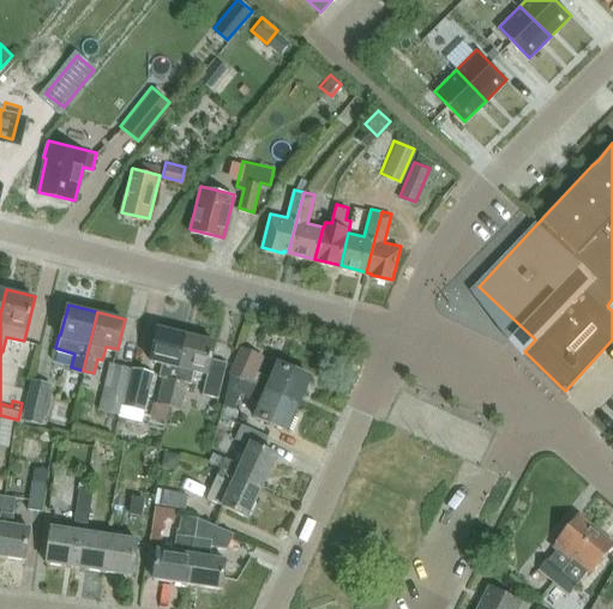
[(169,403),(187,333),(158,326),(151,357),(160,360),(157,374),(164,377),(158,401),(169,403)]
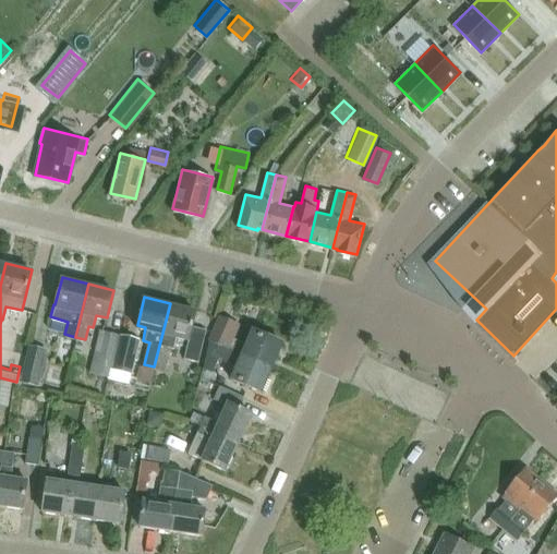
[(193,324),(196,310),(170,303),(154,366),(165,370),(170,346),(173,347),(177,335),(189,338),(184,356),(198,360),(206,327),(193,324)]
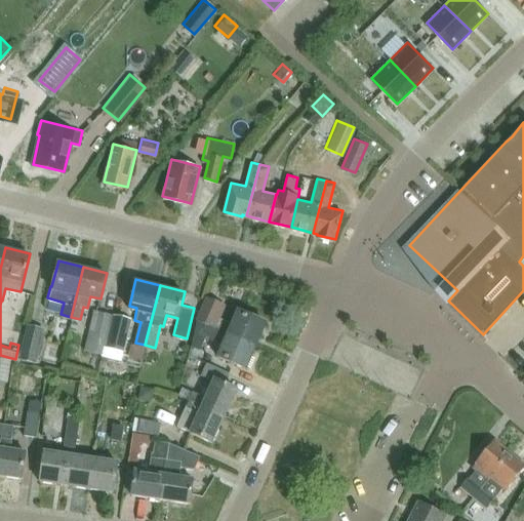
[(238,309),(232,323),(219,317),(225,304),(206,295),(197,318),(206,322),(256,344),(266,321),(238,309)]
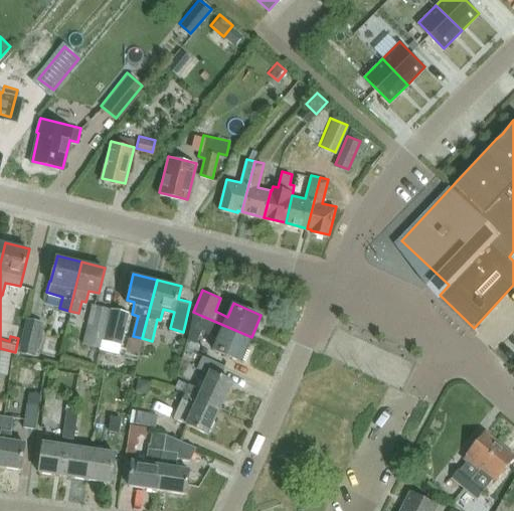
[(109,306),(91,302),(80,341),(99,345),(109,306)]
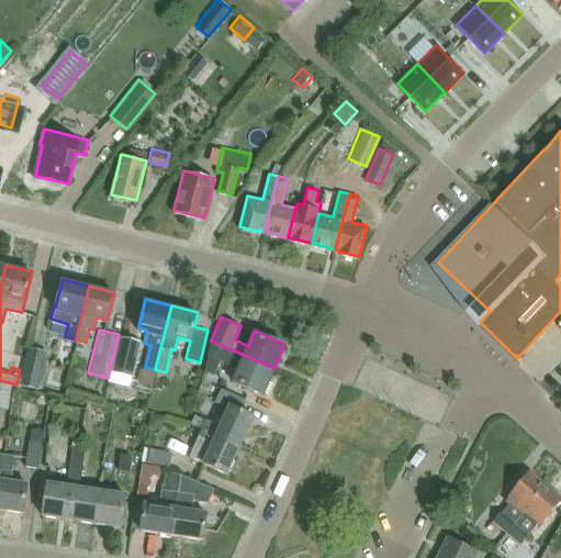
[(139,339),(119,334),(110,370),(131,375),(139,339)]
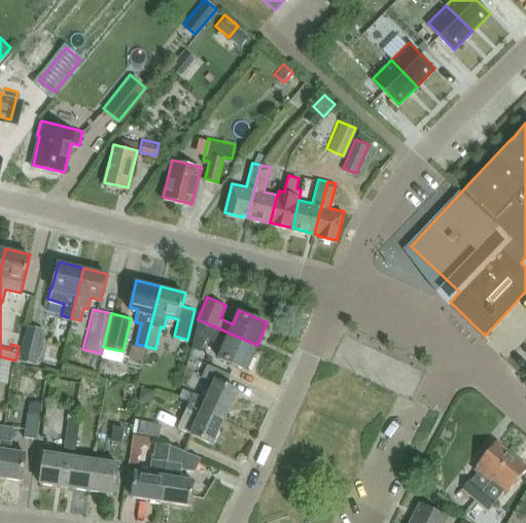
[(247,369),(257,345),(207,323),(198,319),(190,346),(199,350),(206,334),(225,342),(219,356),(247,369)]
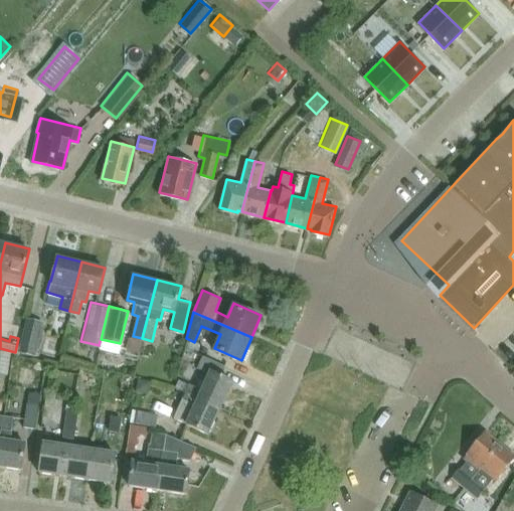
[(42,320),(24,316),(16,349),(34,353),(42,320)]
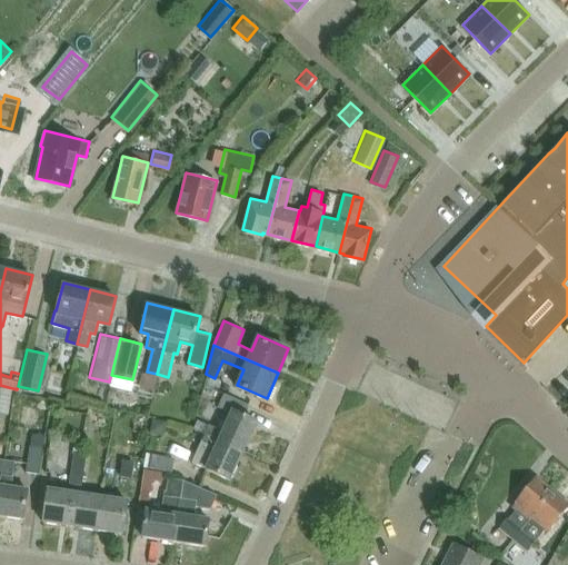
[(11,389),(0,387),(0,413),(7,414),(11,389)]
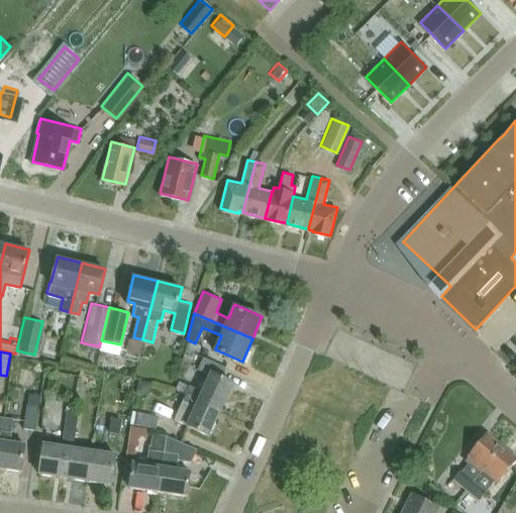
[(221,408),(233,381),(221,376),(225,366),(203,355),(198,368),(210,373),(202,390),(180,380),(177,387),(186,392),(221,408)]
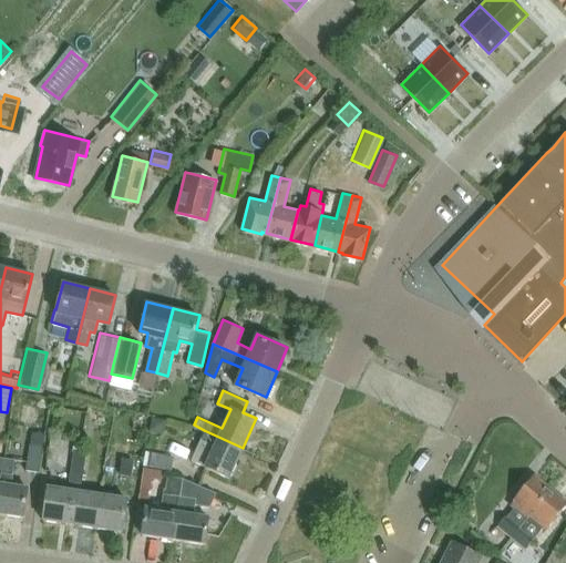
[(164,432),(166,417),(152,415),(148,430),(164,432)]
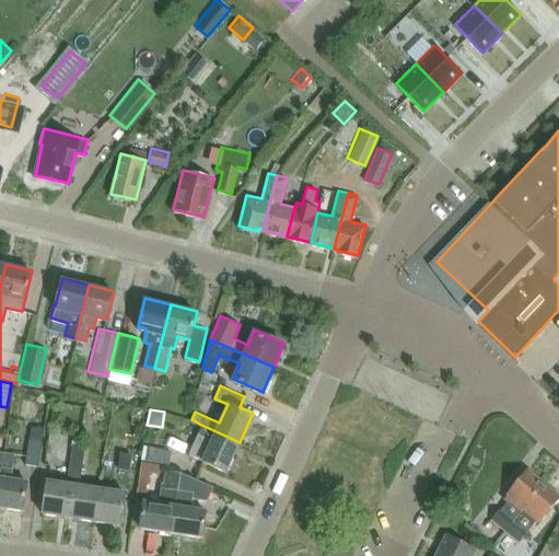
[(42,426),(30,424),(23,462),(36,463),(42,426)]
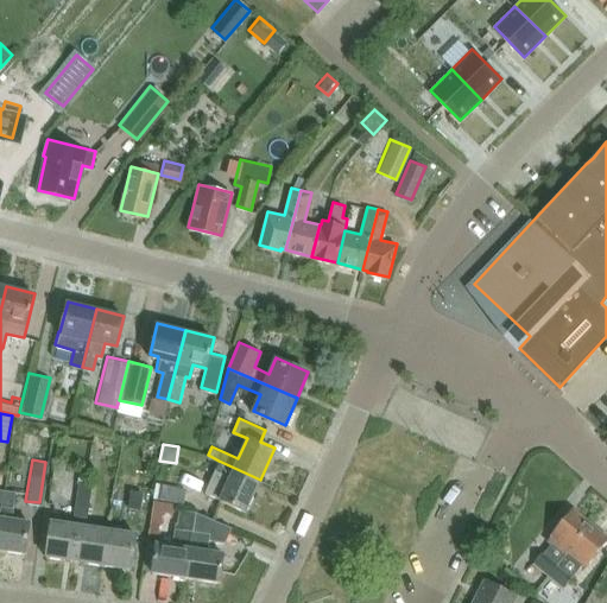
[(246,511),(260,480),(219,461),(206,492),(220,497),(220,499),(246,511)]
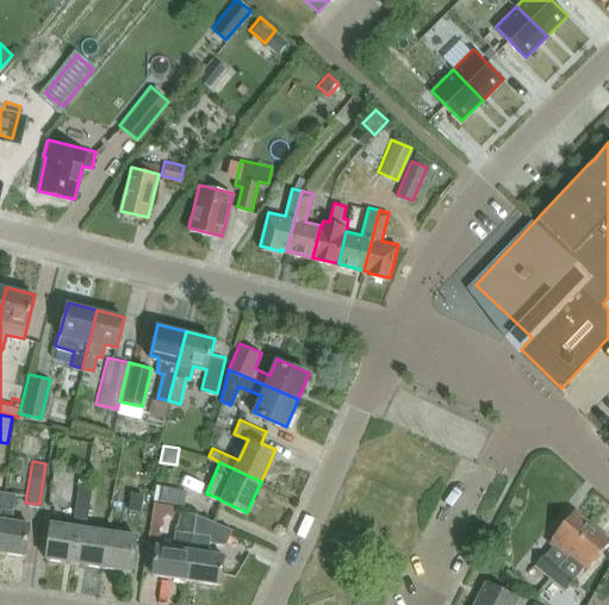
[(87,471),(74,468),(72,480),(85,482),(87,471)]
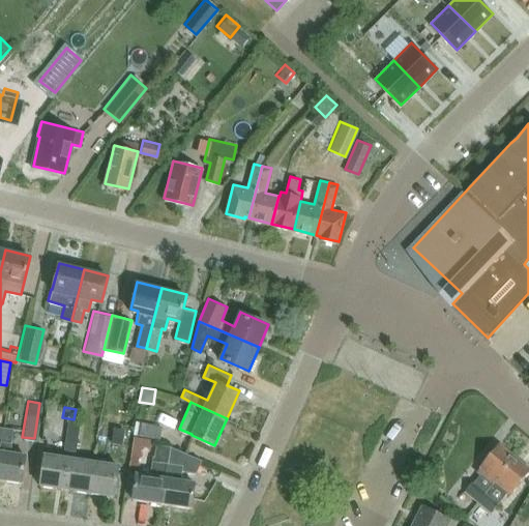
[(68,419),(66,434),(77,435),(78,436),(80,420),(68,419)]
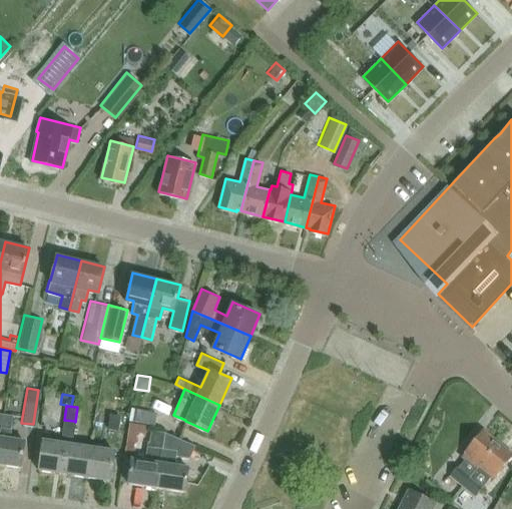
[(155,411),(130,406),(127,419),(153,424),(155,411)]
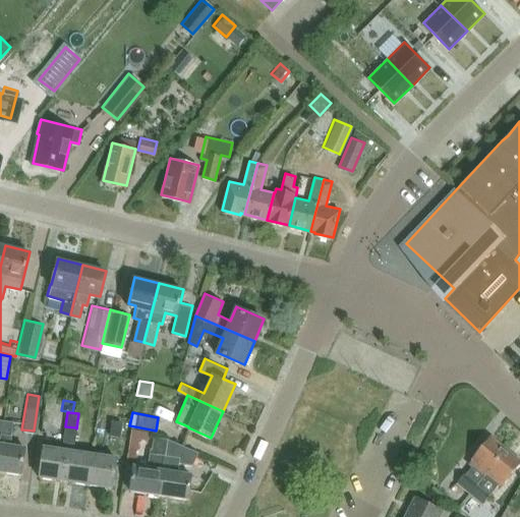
[(25,446),(11,444),(15,420),(3,418),(0,441),(0,469),(21,473),(25,446)]
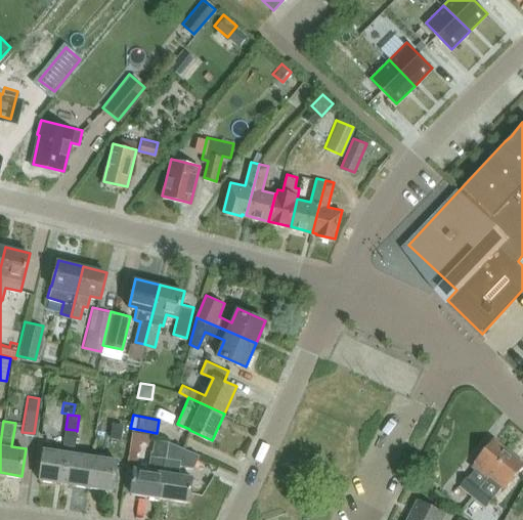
[(122,438),(124,423),(113,421),(110,436),(122,438)]
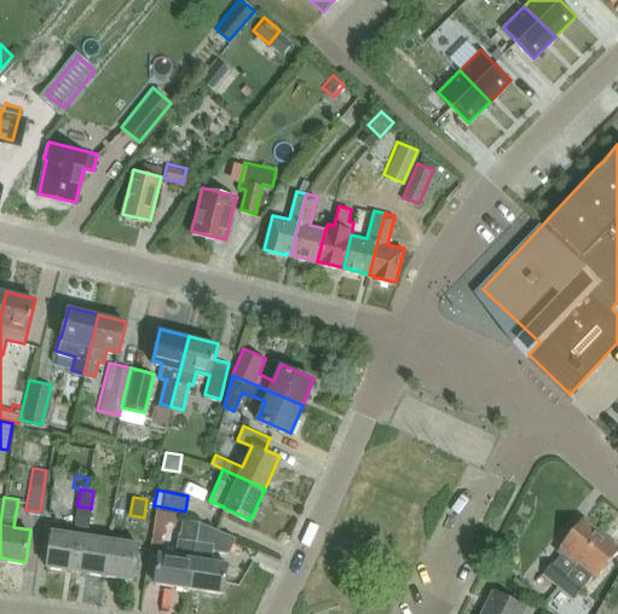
[(88,526),(91,509),(90,508),(78,507),(75,525),(88,526)]
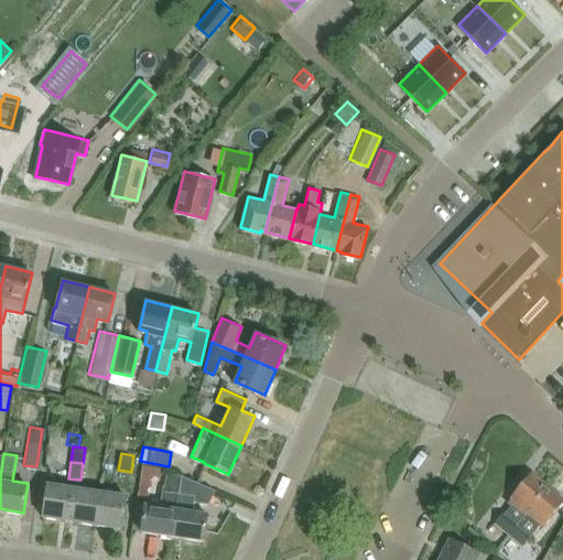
[(524,514),(548,485),(531,471),(510,495),(516,499),(511,504),(524,514)]
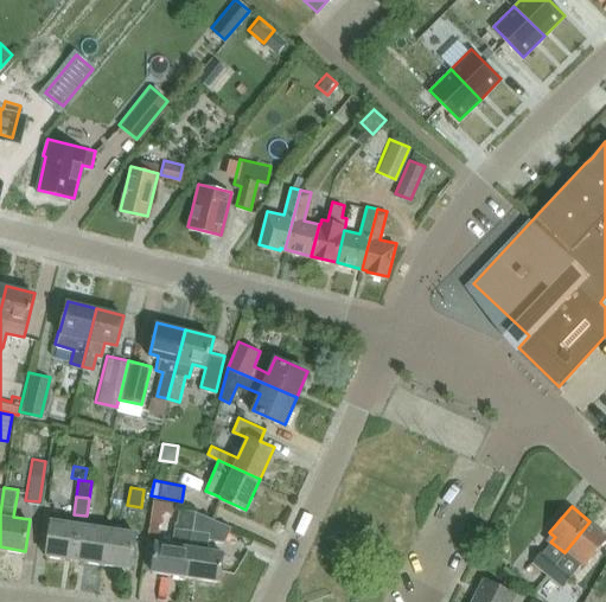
[(185,575),(195,508),(179,507),(177,522),(176,522),(172,544),(157,542),(152,570),(185,575)]
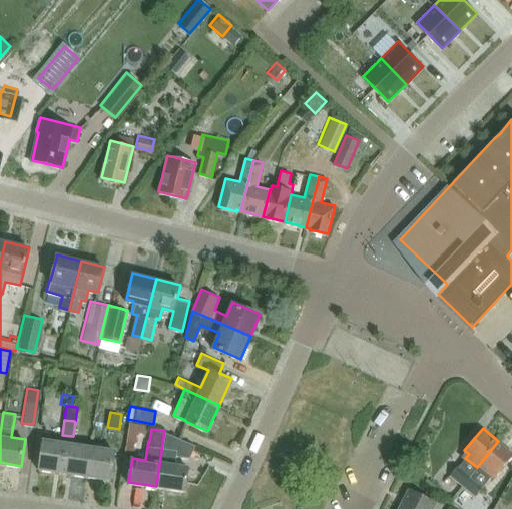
[(185,490),(188,466),(175,464),(176,454),(190,456),(195,444),(165,431),(164,430),(156,486),(185,490)]
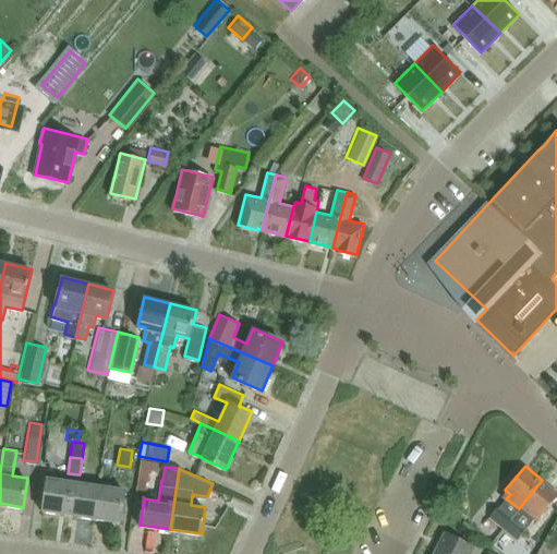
[(43,509),(69,514),(73,482),(47,478),(43,509)]
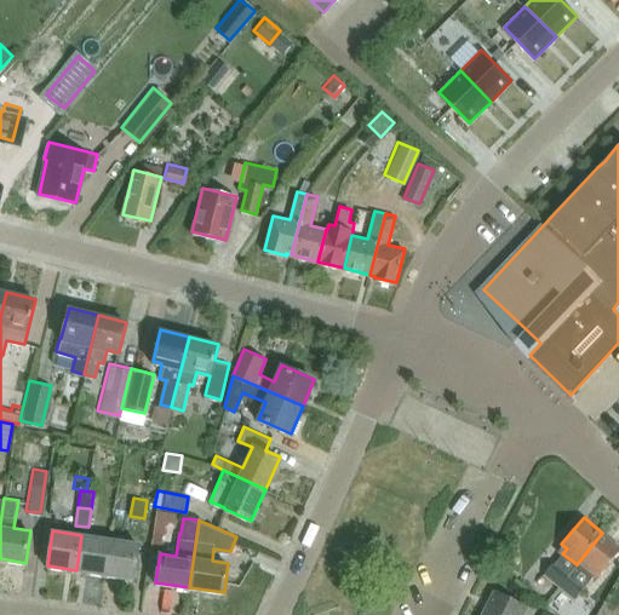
[(599,575),(618,550),(618,545),(602,533),(577,564),(590,575),(594,570),(599,575)]
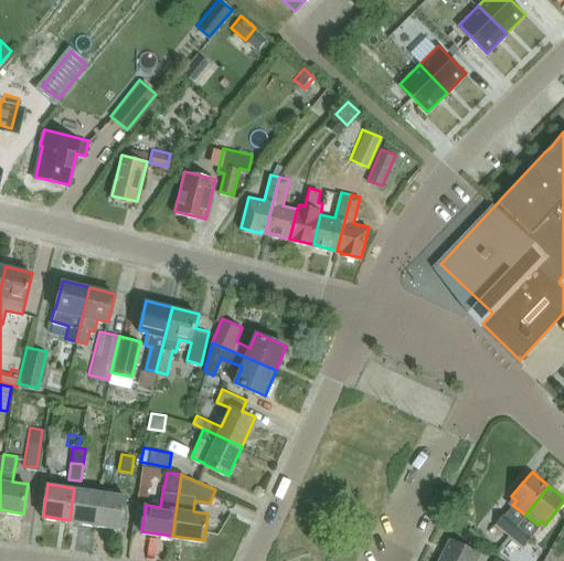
[(95,525),(100,491),(74,488),(70,520),(95,525)]
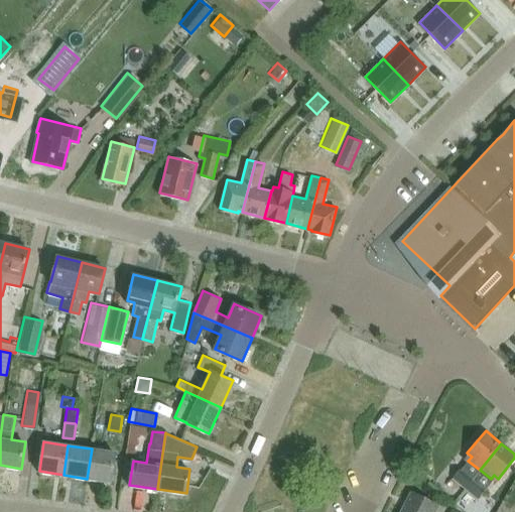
[(111,482),(116,453),(92,449),(87,479),(111,482)]
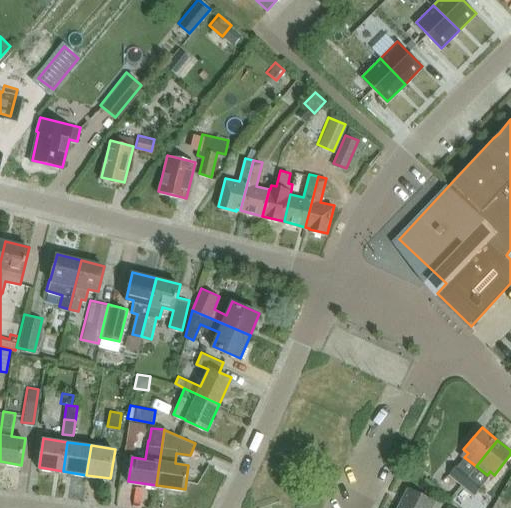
[(462,483),(476,466),(464,457),(459,464),(457,463),(449,472),(462,483)]
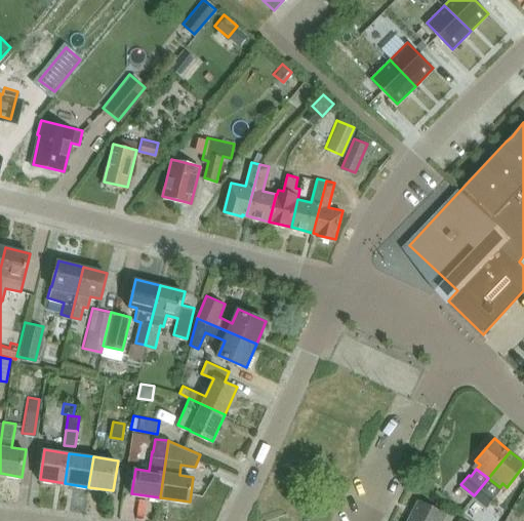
[(500,488),(499,487),(488,478),(474,495),(487,506),(494,495),(500,488)]
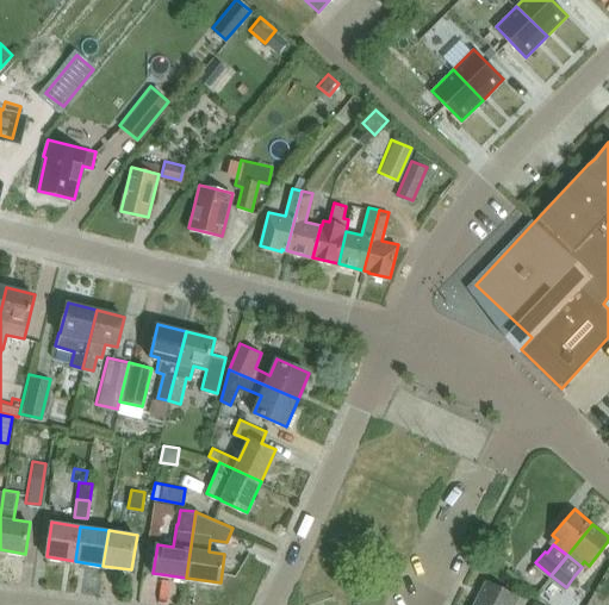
[(513,604),(517,597),(486,581),(473,604),(513,604)]
